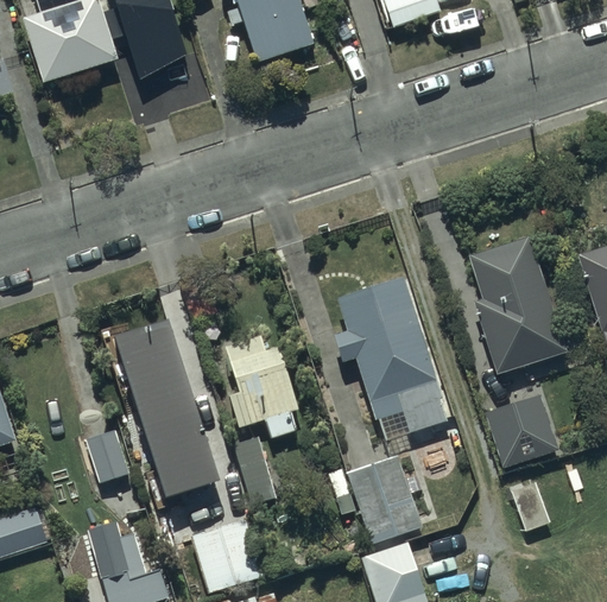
[(36,0),(39,12),(21,18),(40,83),(117,58),(99,0),(36,0)]
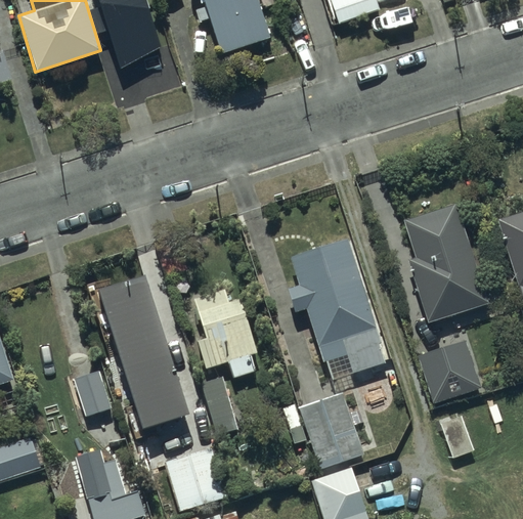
[(100,0),(124,63),(168,48),(150,0),(100,0)]
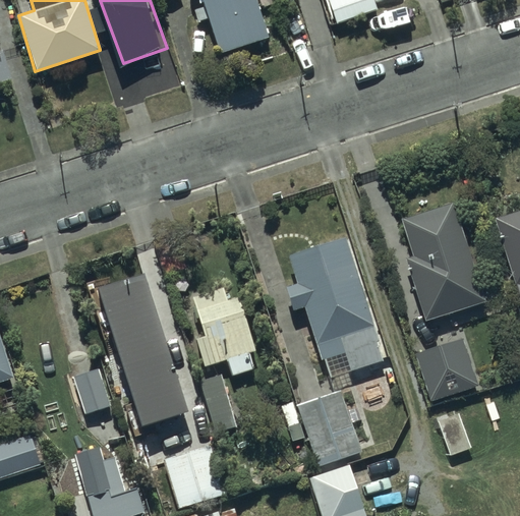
[(203,0),(220,52),(268,37),(255,0),(203,0)]
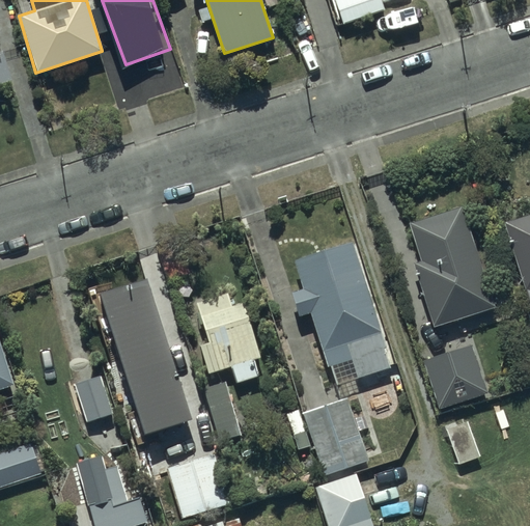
[(334,0),(342,23),(384,9),(381,0),(334,0)]
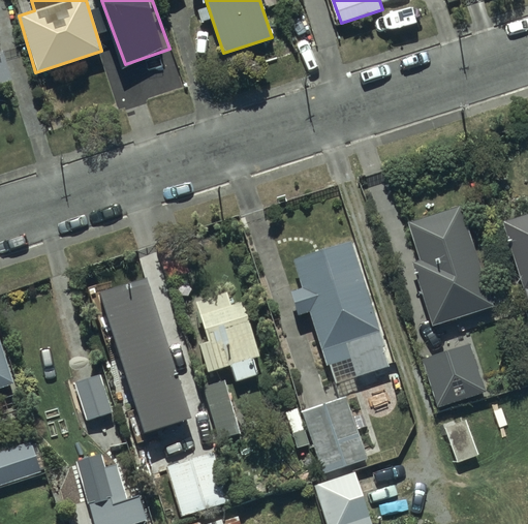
[(494,305),(461,207),(408,224),(421,259),(412,263),(434,326),(494,305)]
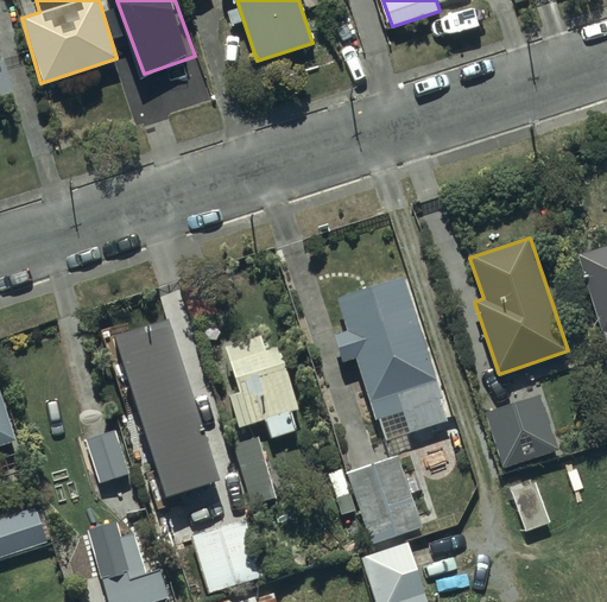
[(606,245),(580,253),(581,257),(606,343),(606,245)]
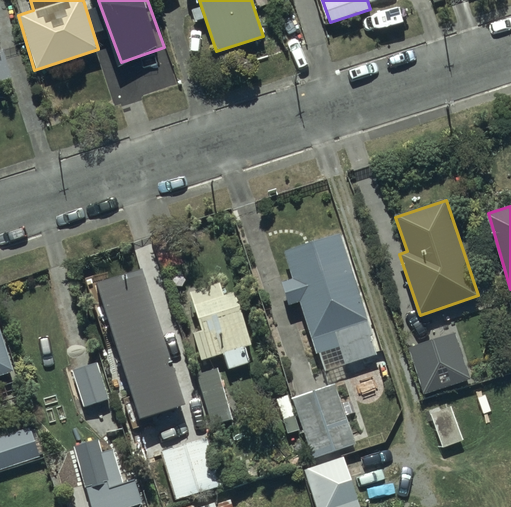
[(378,354),(338,237),(288,254),(296,278),(283,282),(290,305),(300,301),(318,354),(321,353),(327,371),(378,354)]
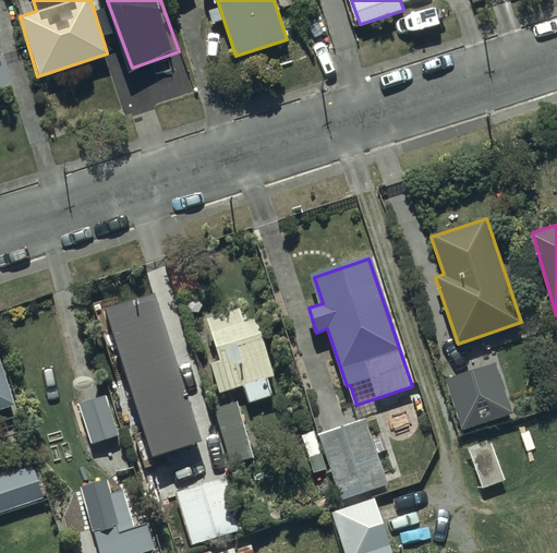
[(98,314),(144,461),(204,443),(157,296),(98,314)]
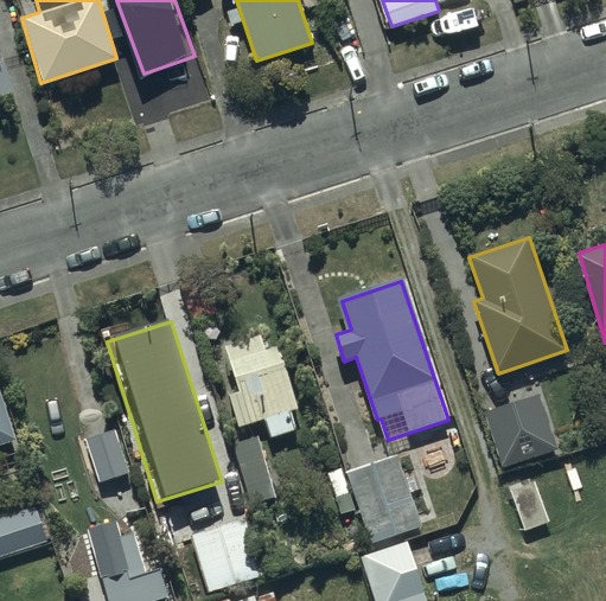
[(265,334),(227,346),(230,358),(229,358),(238,392),(230,395),(241,427),(267,419),(273,436),(298,429),(292,411),(299,409),(284,359),(278,362),(274,353),(270,355),(265,334)]
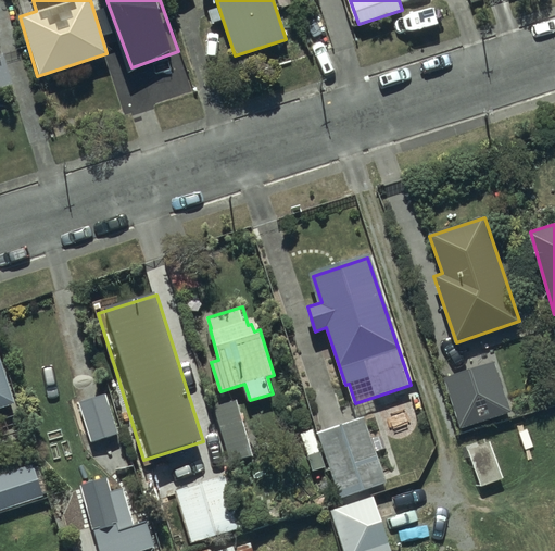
[(0,411),(16,405),(0,354),(0,411)]
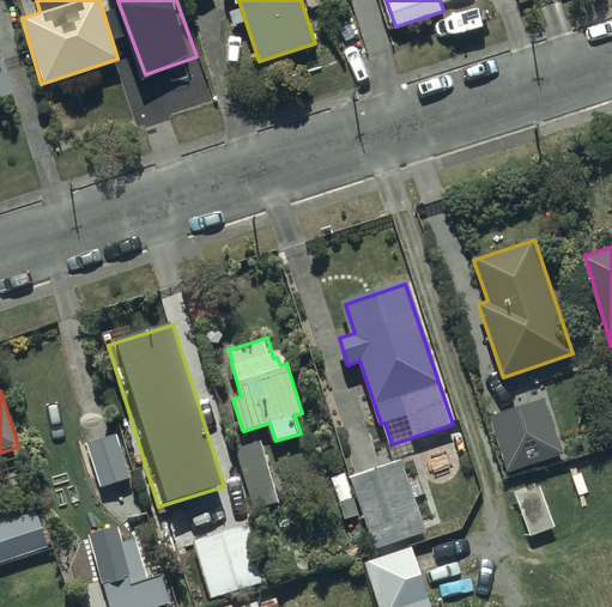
[(563,454),(545,399),(490,417),(508,472),(563,454)]
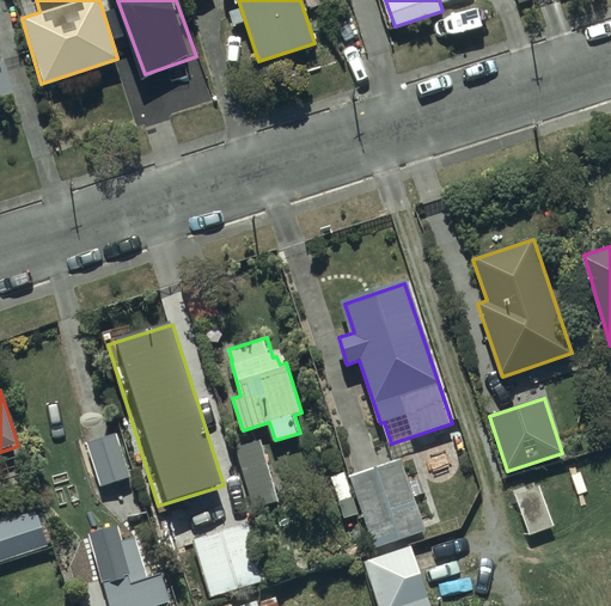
[(130,476),(117,432),(87,440),(101,484),(130,476)]
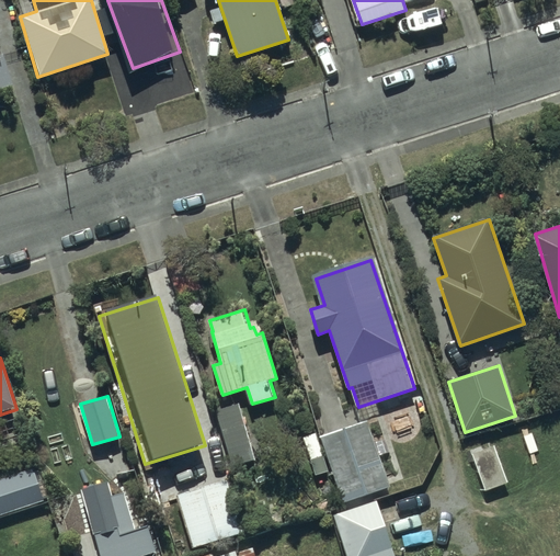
[(238,403),(215,409),(232,469),(255,463),(238,403)]
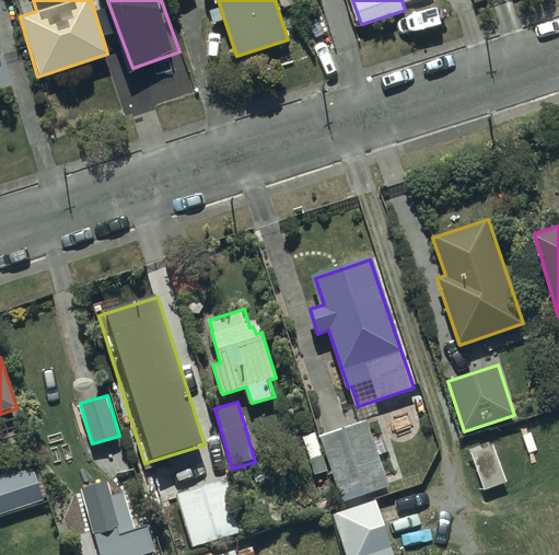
[(388,486),(367,420),(322,436),(342,500),(388,486)]
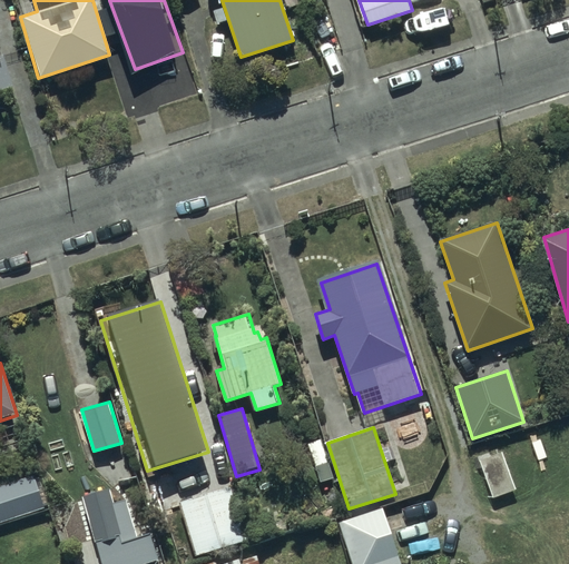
[(0,521),(45,505),(35,474),(0,485),(0,521)]
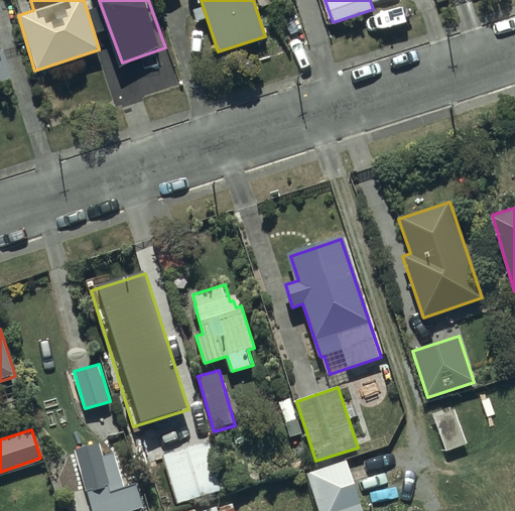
[(209,439),(161,454),(175,502),(223,489),(209,439)]
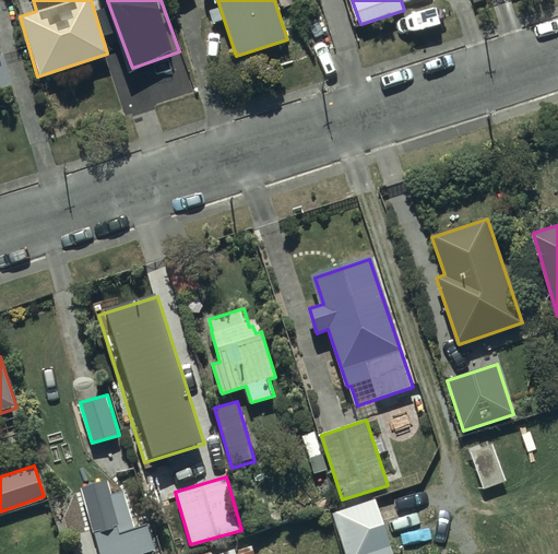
[(114,493),(110,480),(83,487),(104,553),(138,553),(157,549),(150,525),(135,529),(123,490),(114,493)]
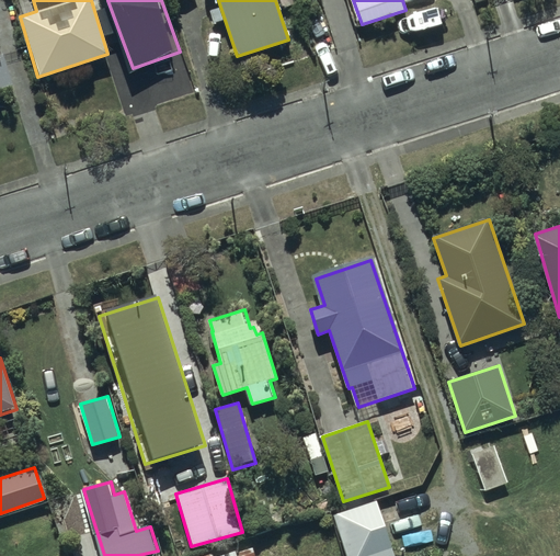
[(393,555),(377,501),(332,515),(344,555),(393,555)]
